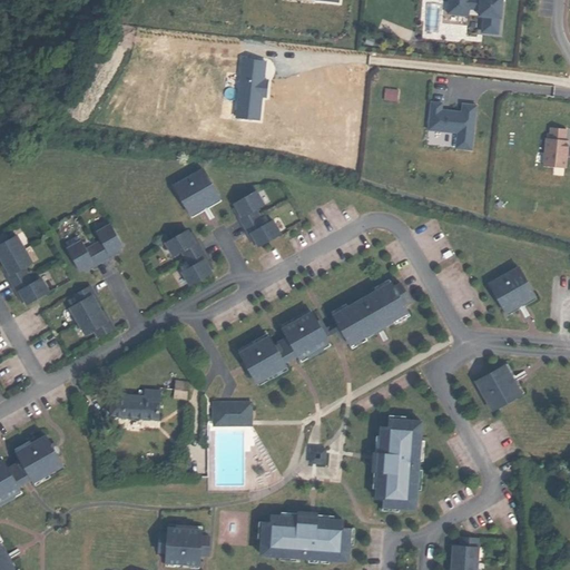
[(500,18),(501,0),(449,0),(449,13),(468,15),(469,8),(480,9),(479,16),(483,17),(482,32),(498,33),(499,18),(500,18)]
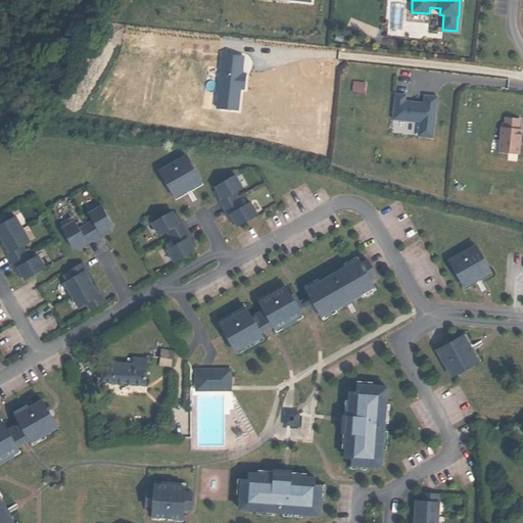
[(351,91),(365,93),(366,83),(353,82),(351,91)]
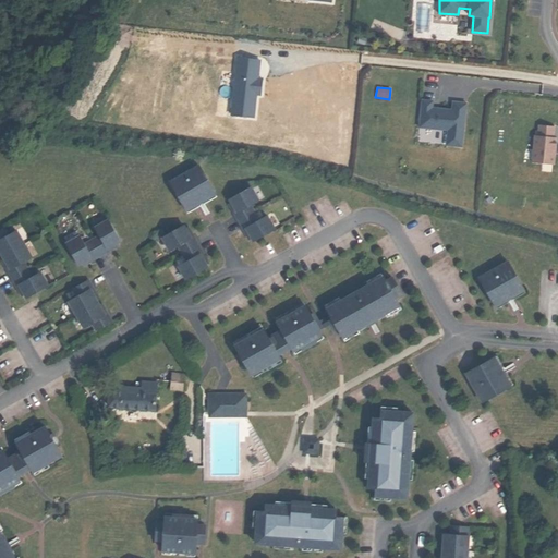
[(462,147),(466,104),(453,101),(452,110),(438,109),(438,110),(432,109),(433,101),(422,100),(420,128),(448,130),(447,145),(462,147)]
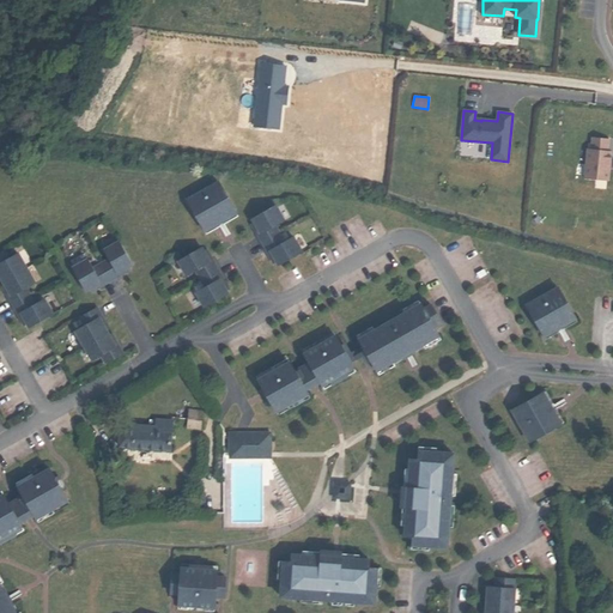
[(608,181),(611,151),(608,151),(610,139),(592,137),(590,150),(588,149),(584,178),(608,181)]
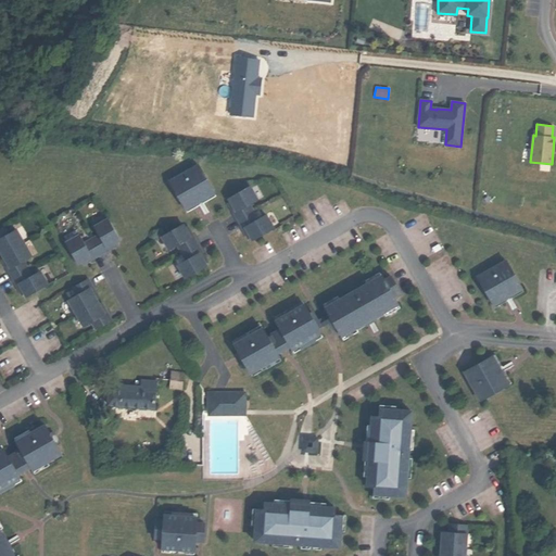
[(184,210),(212,193),(198,168),(169,184),(184,210)]
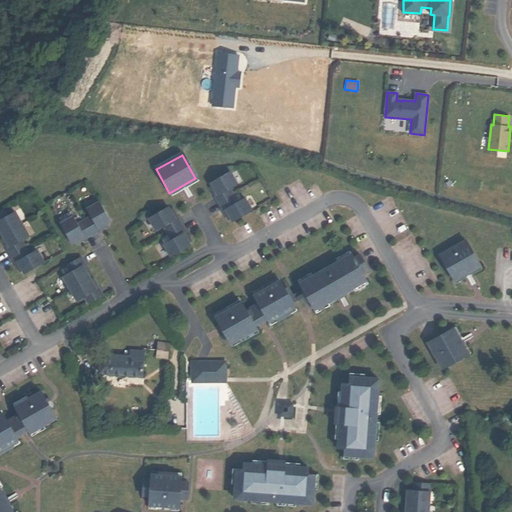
[(212,183),(208,184),(210,188),(215,197),(212,199),(220,213),(223,212),(228,221),(229,224),(249,214),(242,201),(235,205),(228,191),(235,187),(228,174),(225,175),(212,183)]
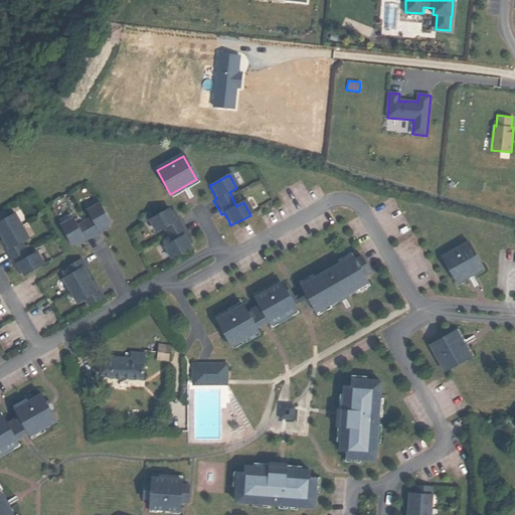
[(196,179),(170,194),(172,199),(199,184),(196,179)]
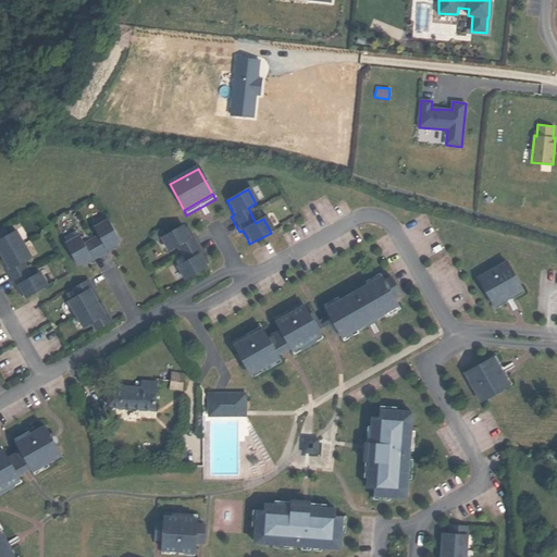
[(75,263),(77,268),(82,265),(91,260),(93,262),(109,254),(107,251),(116,245),(121,244),(109,222),(94,230),(99,237),(84,246),(79,238),(65,246),(67,249),(75,263)]
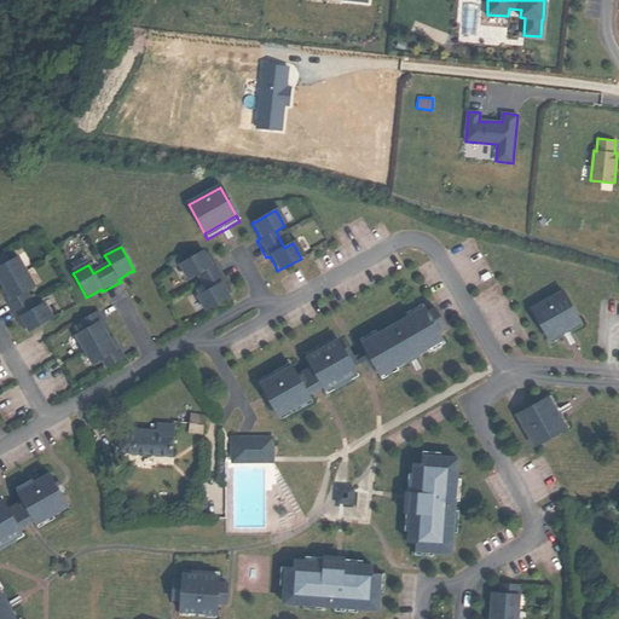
[(224,302),(227,300),(225,296),(220,284),(223,283),(213,265),(210,267),(204,255),(202,252),(178,264),(186,281),(195,276),(204,291),(195,296),(203,312),(207,311),(224,302)]
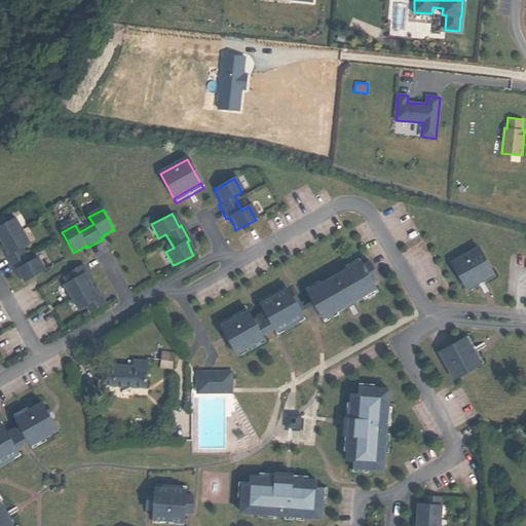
[(5,216),(0,219),(0,236),(2,240),(5,246),(9,256),(7,257),(15,272),(17,270),(23,280),(25,284),(45,273),(38,259),(31,263),(24,250),(31,246),(16,219),(9,223),(5,216)]
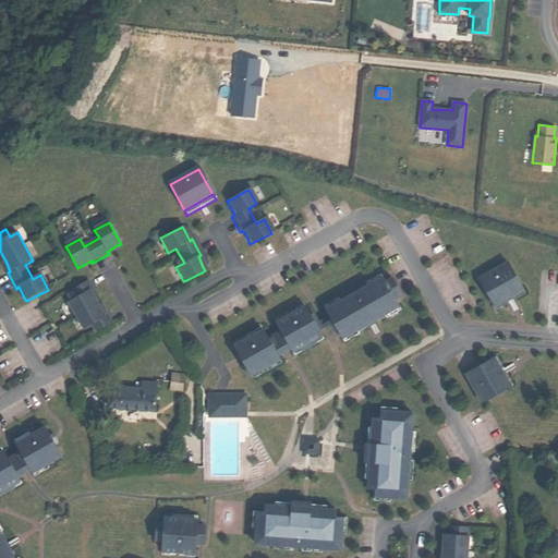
[(493,304),(522,289),(508,263),(478,279),(493,304)]
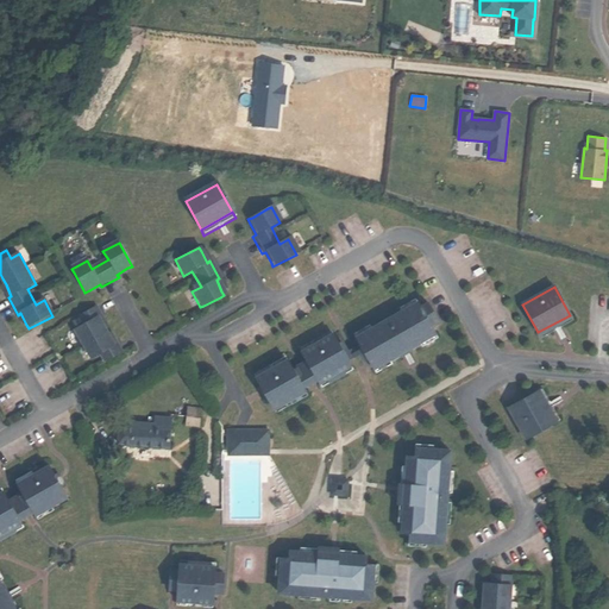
[(393,312),(395,315),(412,306),(409,302),(393,312)]
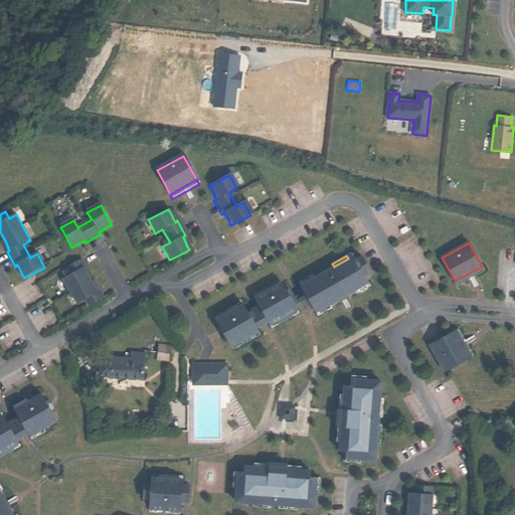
[(296,289),(299,295),(306,307),(311,316),(324,308),(323,305),(348,291),(349,294),(363,286),(359,279),(354,271),(357,269),(353,262),(350,264),(348,259),(334,267),(309,281),(296,289)]
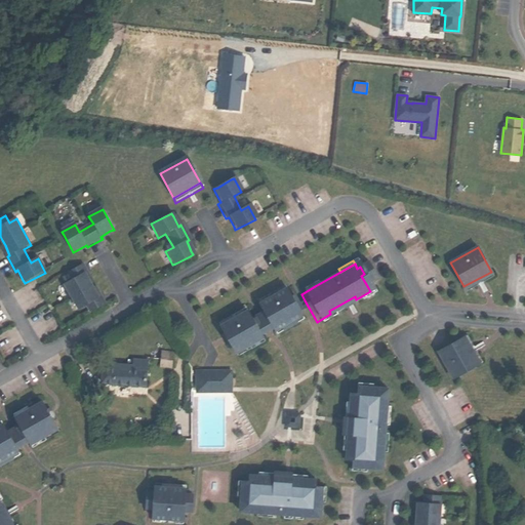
[(83,274),(86,273),(82,265),(67,273),(71,280),(63,284),(77,311),(85,307),(88,314),(104,306),(99,297),(97,299),(92,289),(89,283),(83,274)]
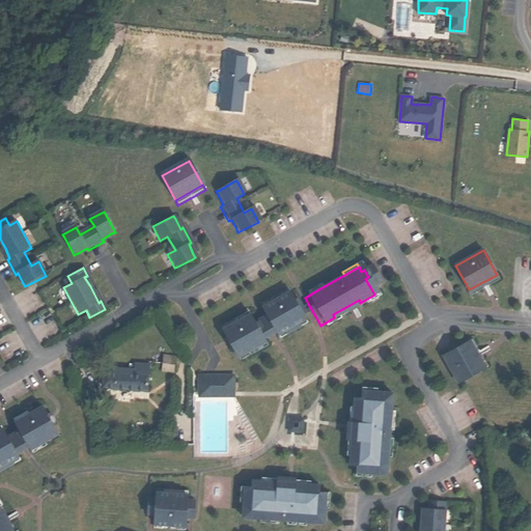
[(367,268),(364,270),(368,277),(365,279),(370,287),(376,283),(367,268)]
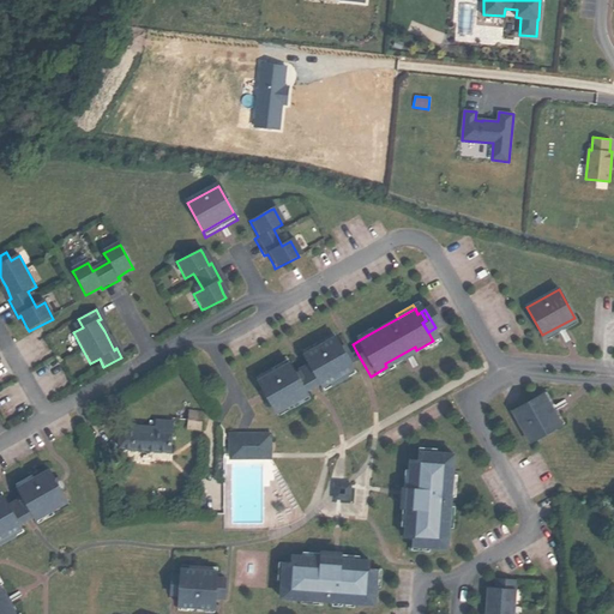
[(542,335),(546,341),(578,324),(575,318),(542,335)]
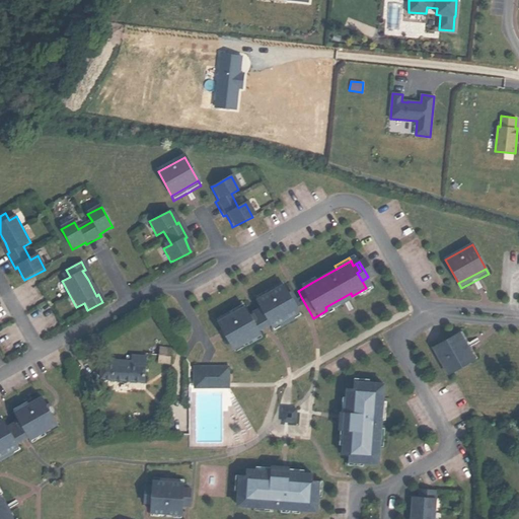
[(296,288),(298,291),(311,283),(309,280),(296,288)]
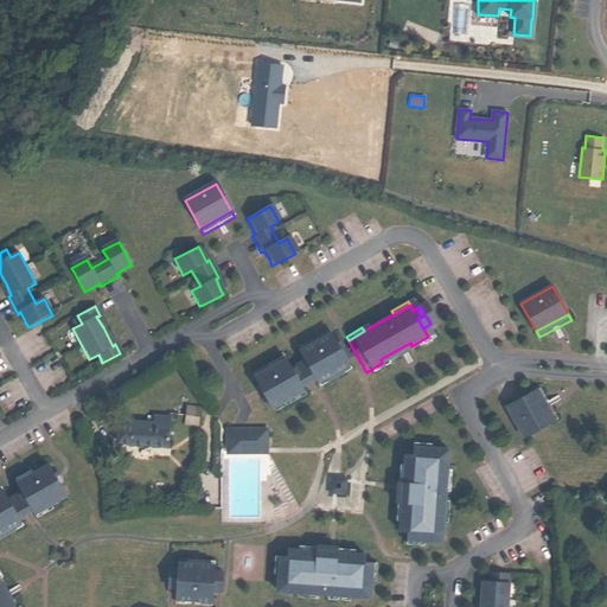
[(292,351),(294,355),(326,337),(324,333),(292,351)]
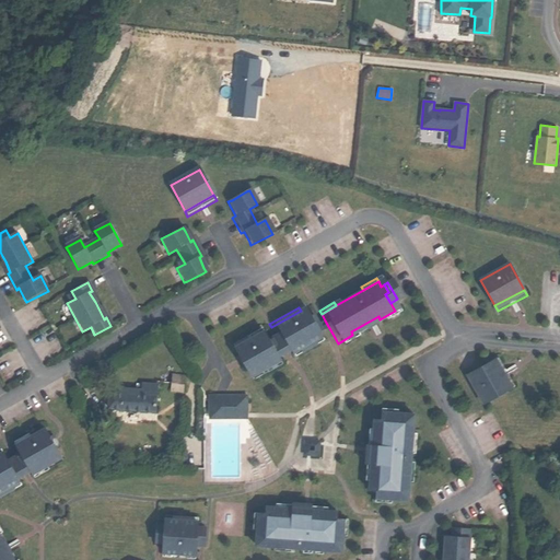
[(276,336),(284,350),(288,357),(317,340),(314,336),(305,321),(301,311),(271,327),(276,336)]
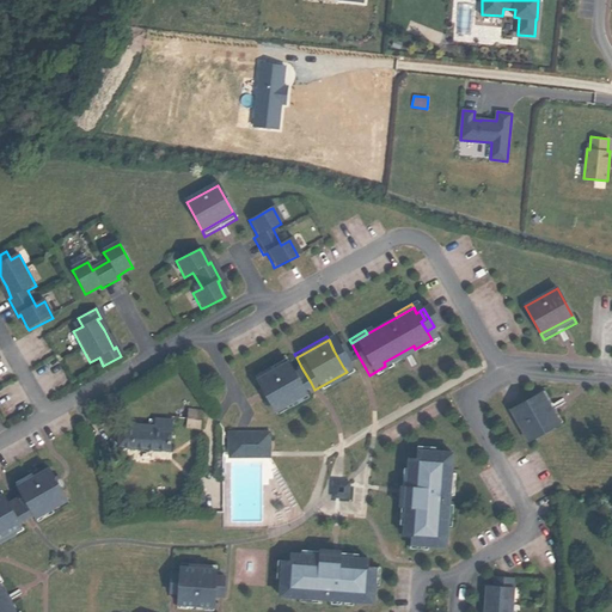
[(385,366),(369,375),(372,379),(387,369),(386,368),(399,361),(404,359),(416,352),(417,353),(434,344),(432,340),(415,349),(414,346),(384,362),(385,366)]
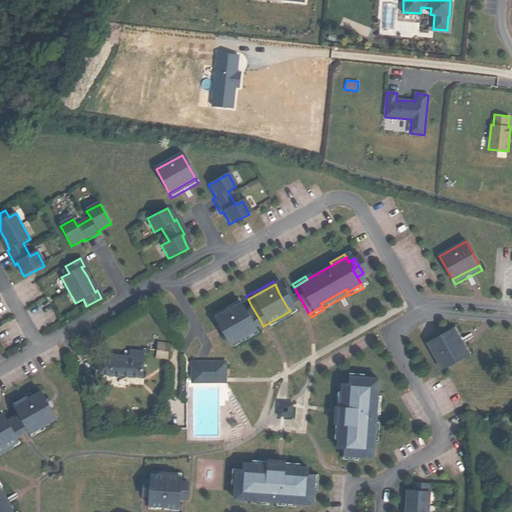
[(283,291),(279,293),(287,307),(298,301),(301,307),(304,305),(297,293),(287,299),(283,291)]
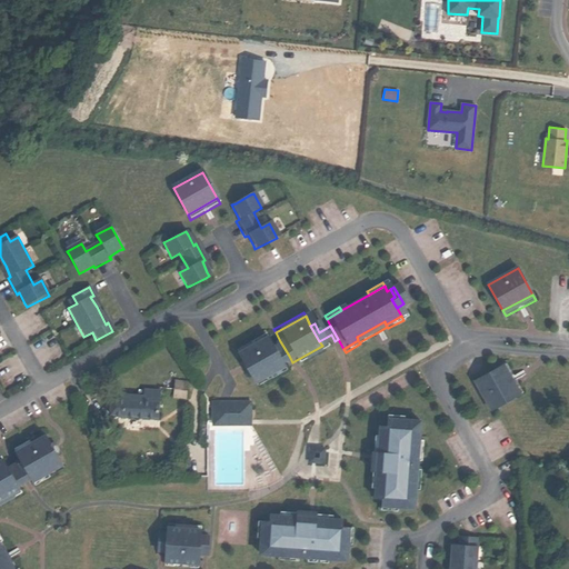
[(245,378),(250,387),(265,378),(279,370),(276,363),(268,348),(262,340),(248,349),(233,357),(238,366),(245,378)]
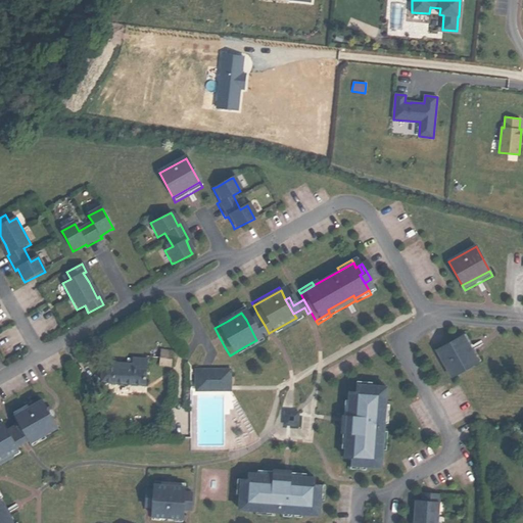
[(257,314),(246,320),(253,334),(266,327),(257,314)]
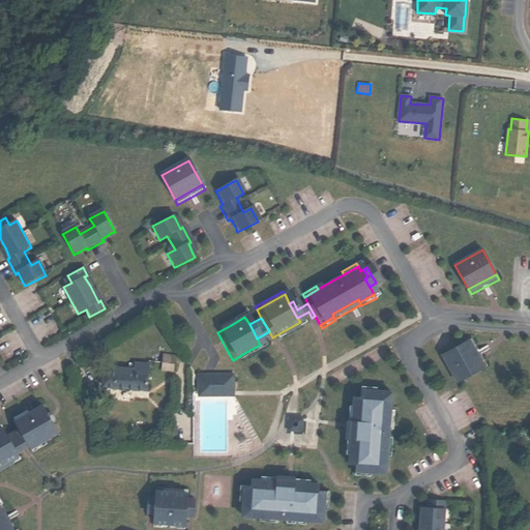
[(215,329),(217,332),(231,325),(229,321),(215,329)]
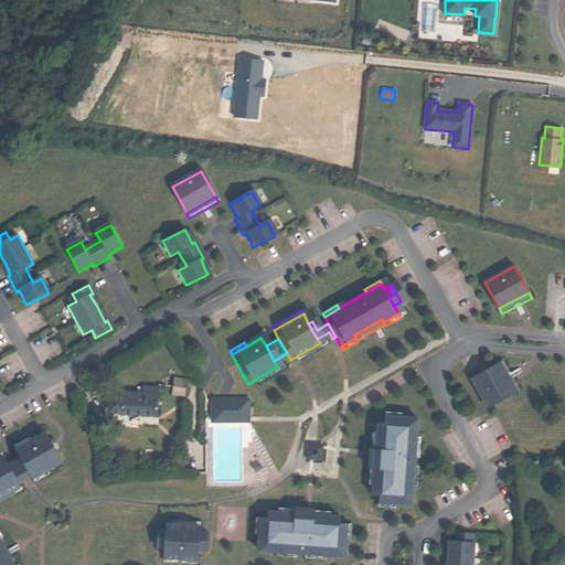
[(320,343),(290,360),(292,363),(321,347),(320,343)]
